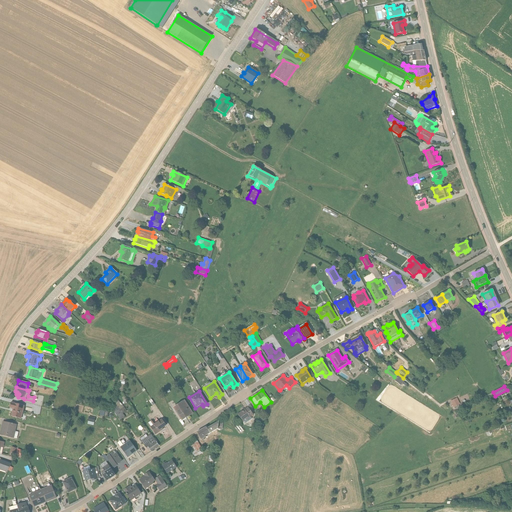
[(457,398),(450,401),(453,408),(455,407),(455,409),(459,407),(458,405),(460,404),(457,398)]
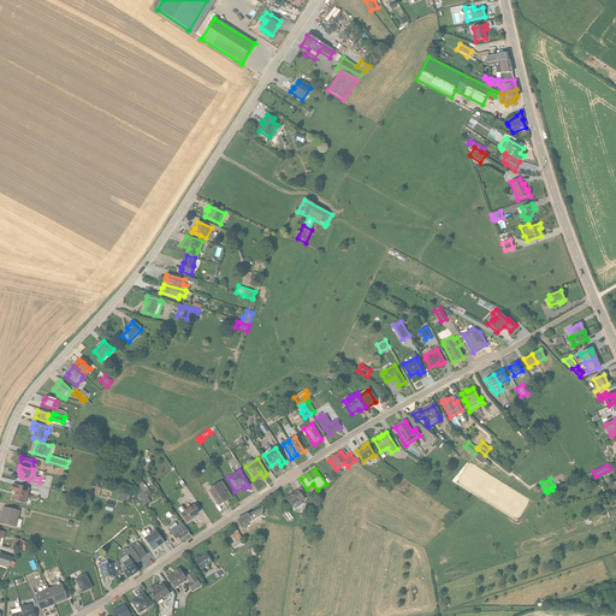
[(141,480),(138,497),(144,505),(150,502),(148,498),(153,495),(141,480)]
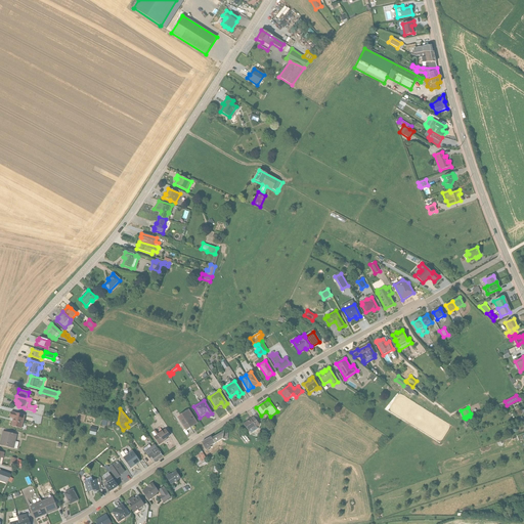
[(188,410),(178,417),(186,430),(190,428),(189,426),(195,423),(188,410)]
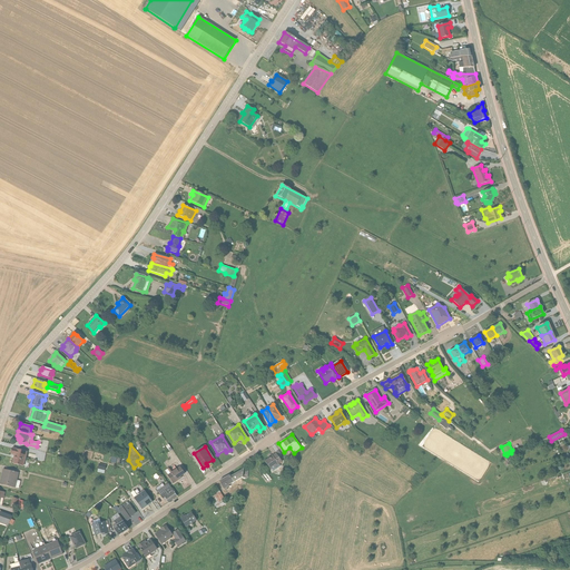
[(23,467),(27,452),(12,448),(10,454),(15,455),(12,464),(17,464),(17,465),(18,465),(23,467)]
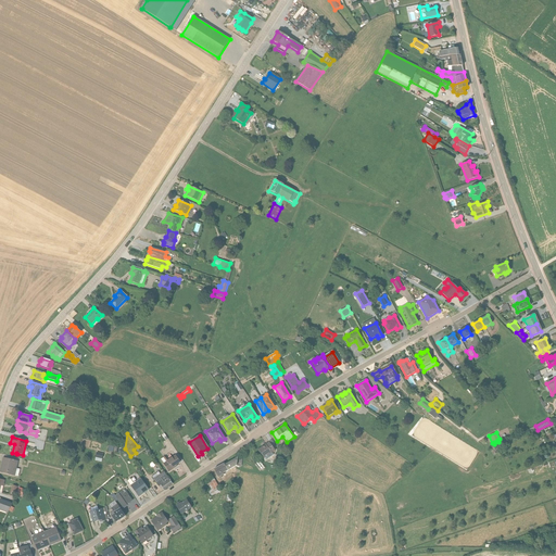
[(269,443),(258,451),(264,458),(275,451),(269,443)]
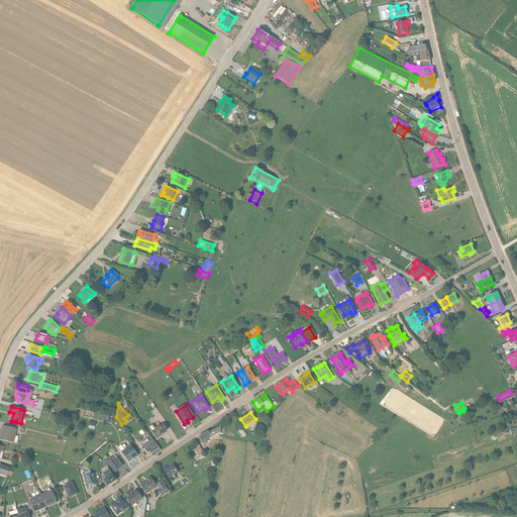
[(148,427),(157,439),(162,435),(161,434),(168,430),(164,423),(156,428),(152,424),(148,427)]
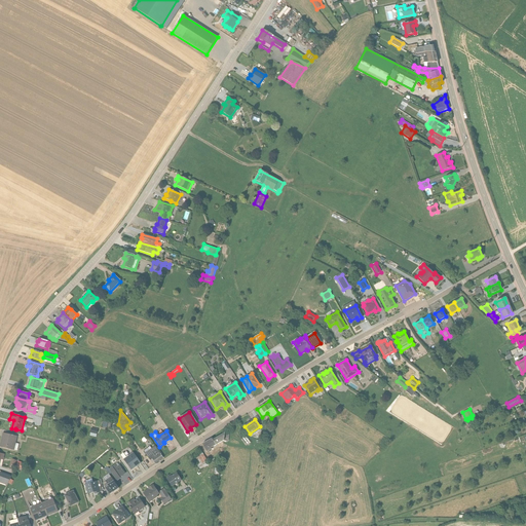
[(0,444),(0,447),(14,451),(14,450),(17,451),(19,444),(15,444),(17,437),(3,434),(0,444)]
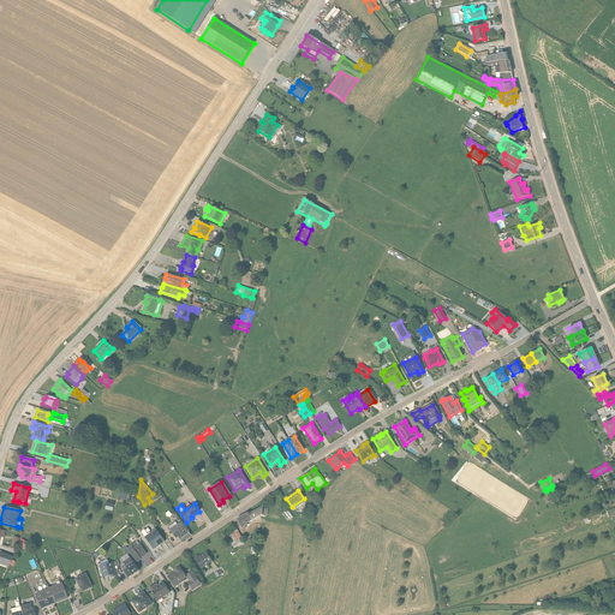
[(249,524),(261,515),(262,507),(249,514),(248,513),(237,519),(242,529),(249,525),(249,524)]
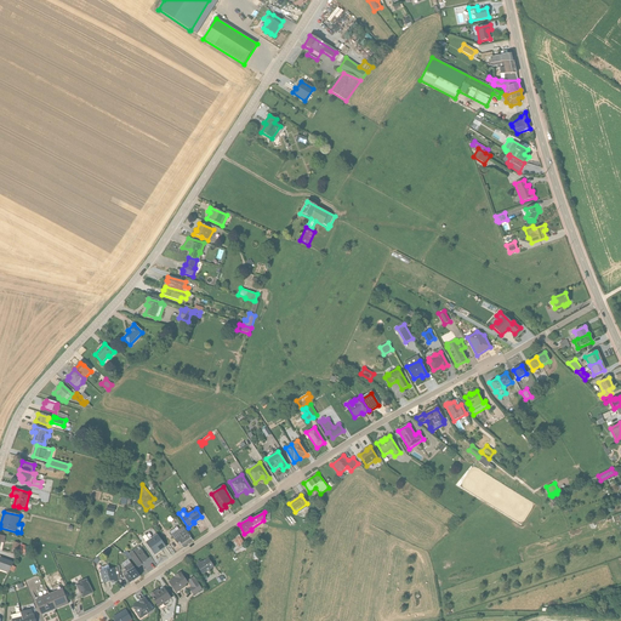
[(192,541),(183,528),(178,530),(177,528),(170,533),(171,535),(170,535),(177,545),(180,542),(183,548),(192,541)]
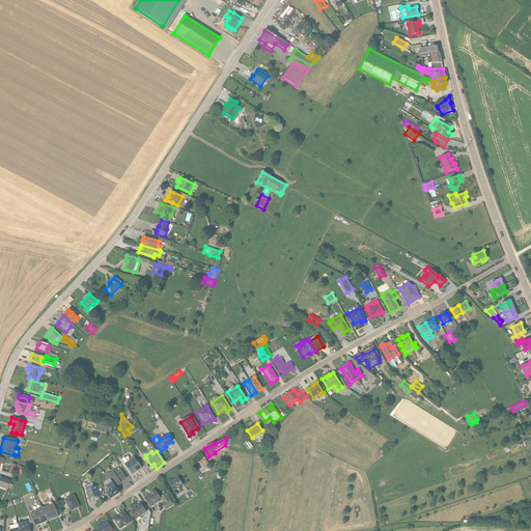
[(201,459),(196,463),(203,474),(211,469),(203,455),(200,457),(201,459)]
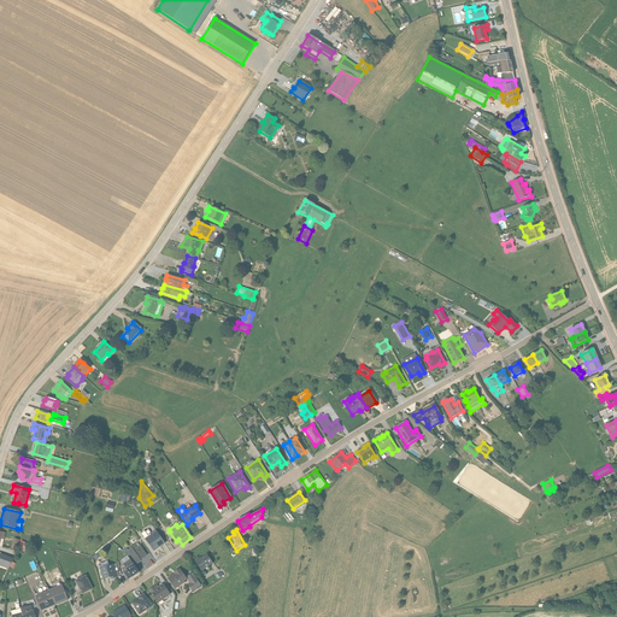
[(164,544),(156,530),(147,536),(145,532),(142,534),(151,548),(152,548),(153,550),(153,551),(154,551),(156,551),(157,550),(158,550),(164,544)]
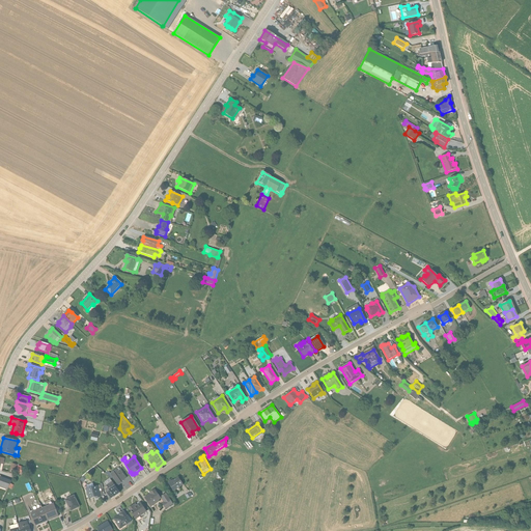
[(126,478),(118,468),(110,474),(108,471),(105,473),(108,476),(110,479),(112,477),(118,485),(121,483),(121,481),(126,478)]
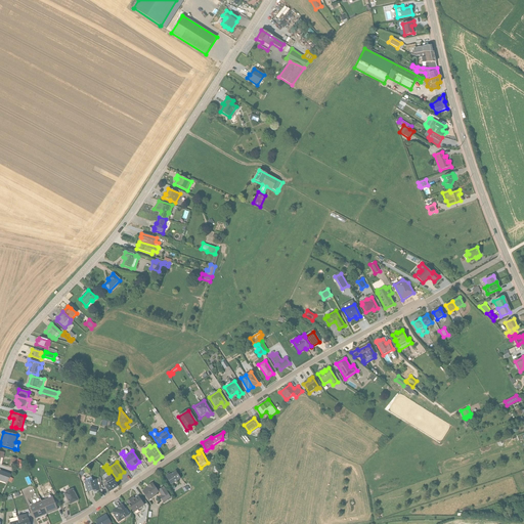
[(103,485),(108,492),(118,486),(108,473),(106,470),(104,474),(110,481),(103,485)]
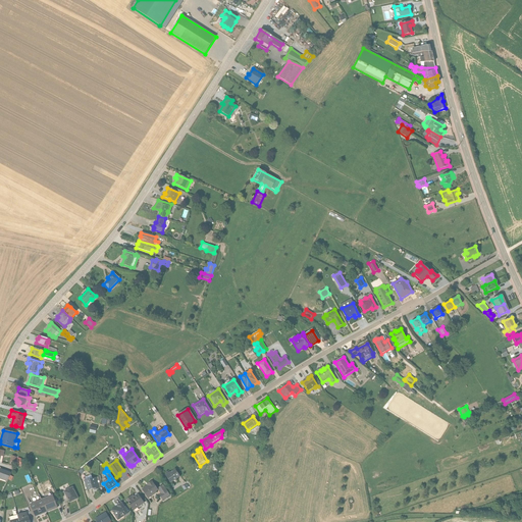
[(0,479),(7,482),(11,473),(0,469),(0,479)]
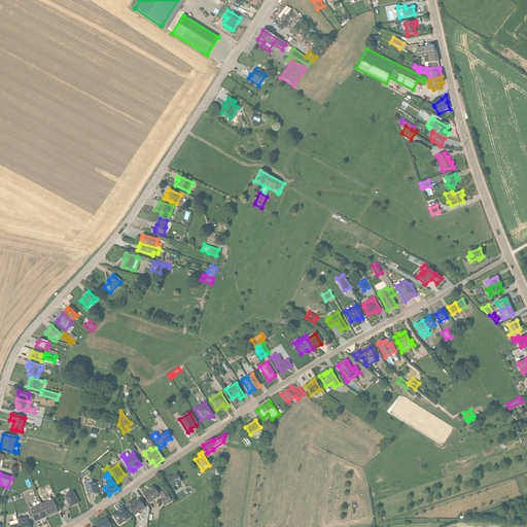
[(170,477),(166,480),(172,489),(182,482),(177,473),(171,478),(170,477)]
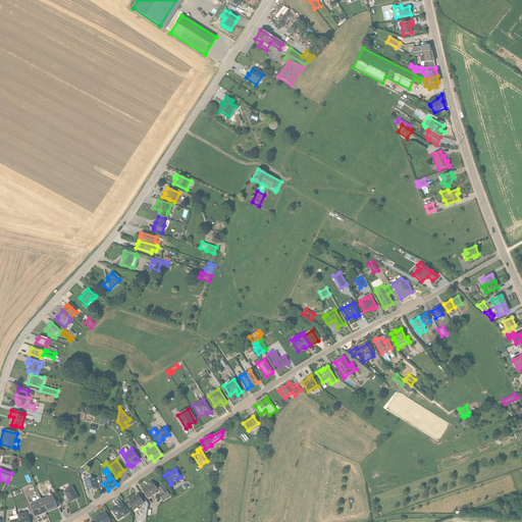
[(94,489),(98,488),(97,482),(99,481),(98,477),(92,479),(91,476),(85,477),(86,480),(85,481),(87,490),(94,488),(94,489)]
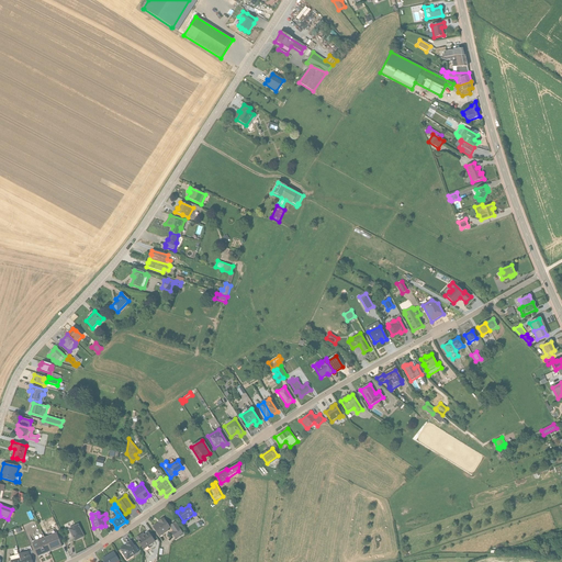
[(153,528),(160,537),(168,531),(168,530),(170,528),(163,519),(159,523),(159,524),(153,528)]
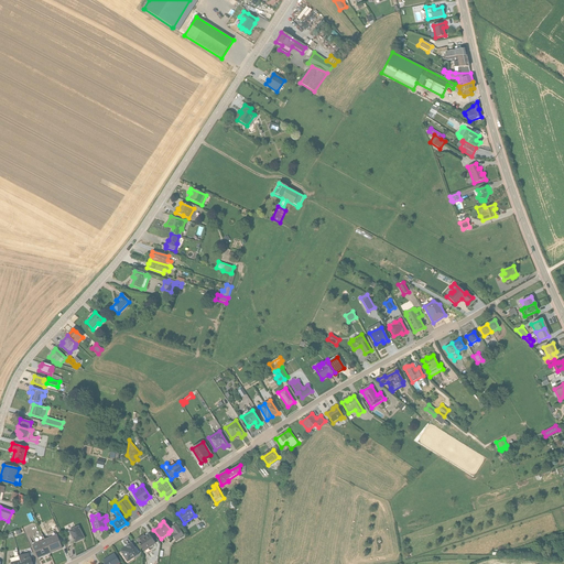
[(175,524),(171,528),(174,533),(172,534),(175,541),(183,535),(175,524)]
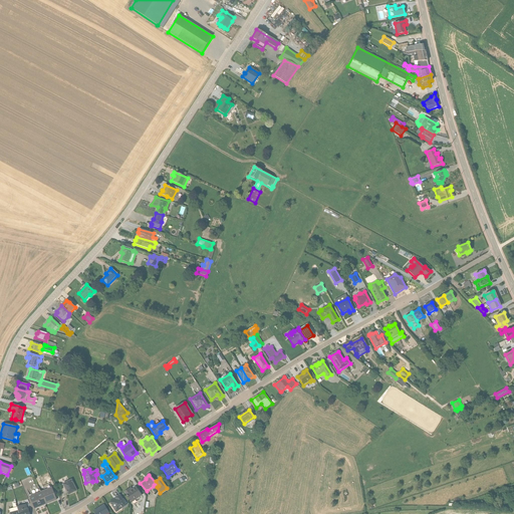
[(68,495),(76,491),(71,480),(63,484),(68,495)]
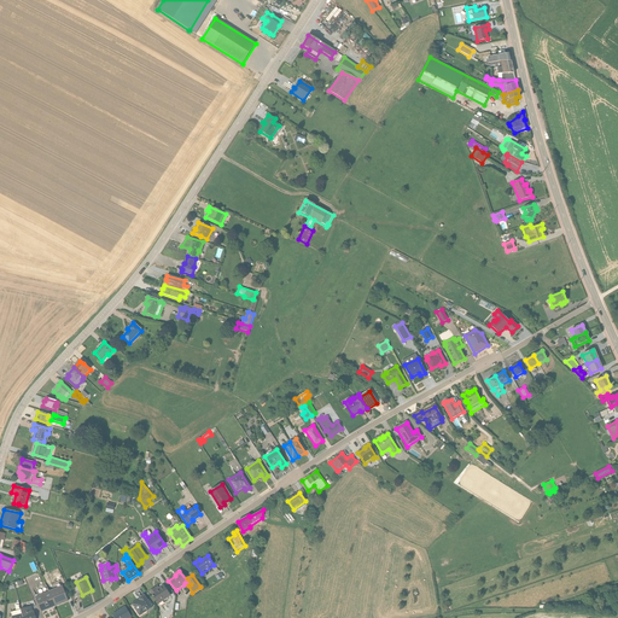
[(54,606),(68,601),(62,586),(48,592),(54,606)]
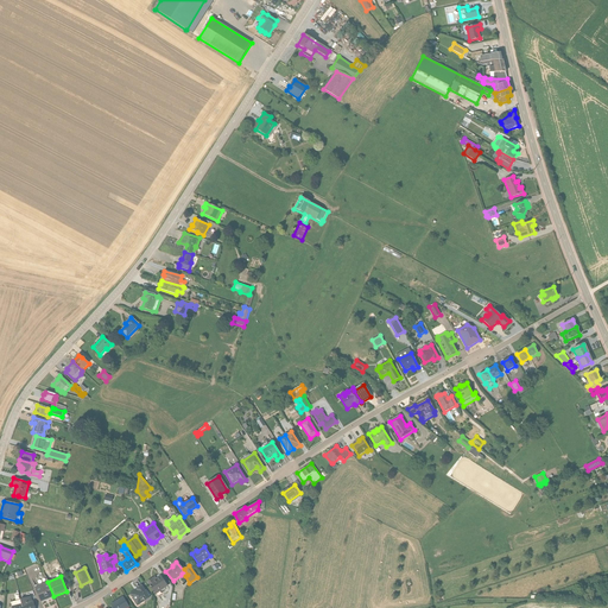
[(147,582),(157,595),(168,587),(160,576),(153,582),(152,580),(147,582)]
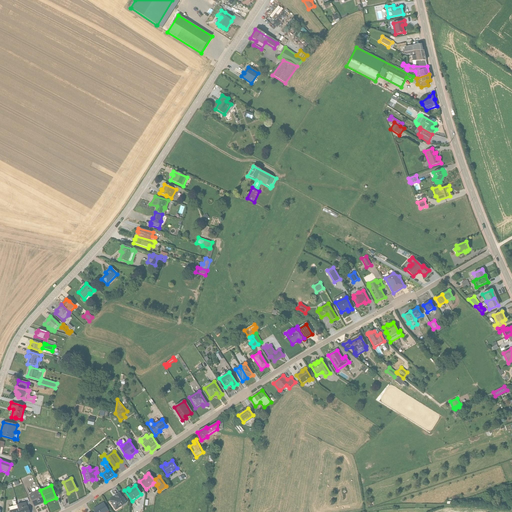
[(29,495),(34,507),(45,502),(40,490),(29,495)]
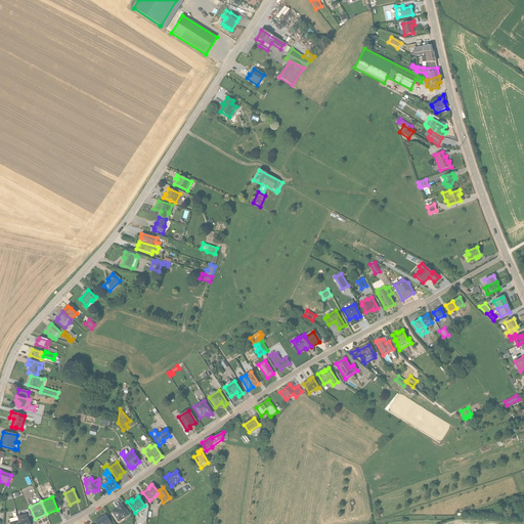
[(112,513),(118,522),(129,516),(122,505),(118,508),(118,509),(112,513)]
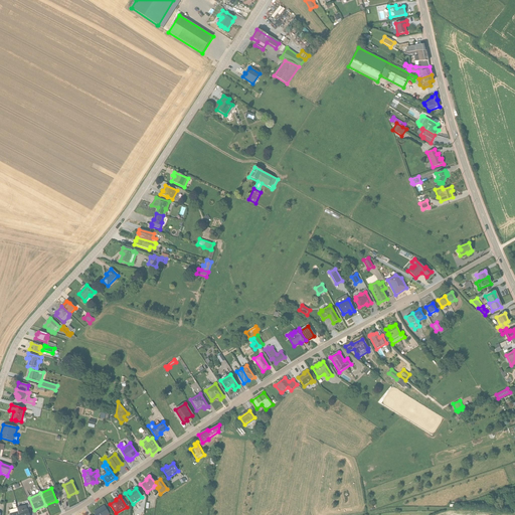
[(17,508),(18,514),(29,514),(28,509),(27,509),(26,506),(17,508)]
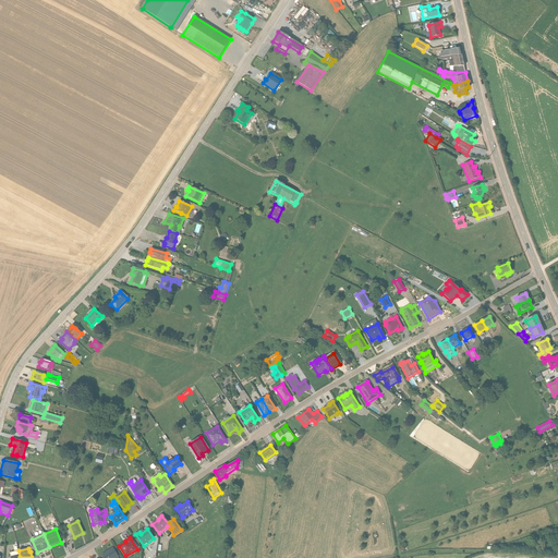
[(102,556),(102,557),(118,557),(119,557),(112,548),(108,552),(109,553),(102,556)]
